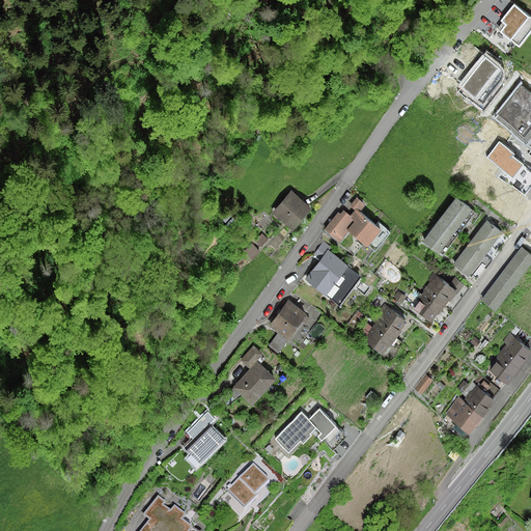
[(519,45),(530,28),(530,19),(514,6),(503,21),(507,25),(502,31),(519,45)]
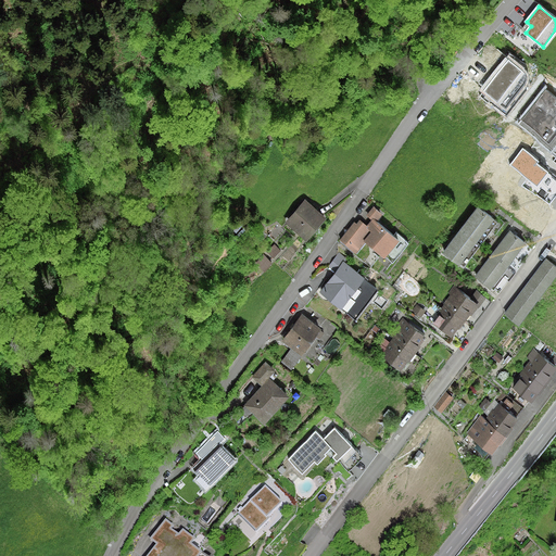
[(522,72),(508,61),(484,91),(497,102),(522,72)]
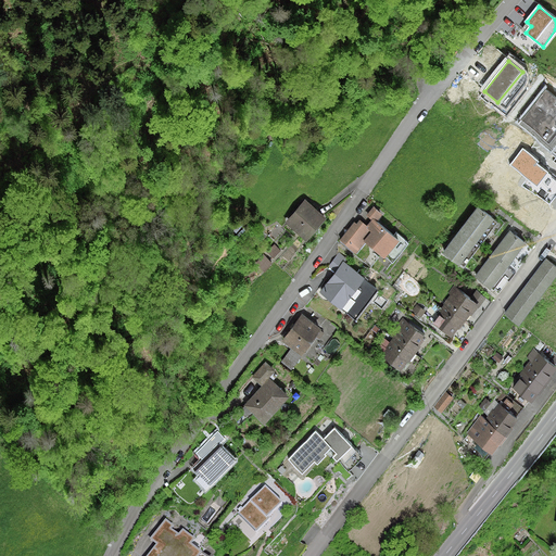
[(555,98),(545,90),(519,123),(555,151),(555,98)]
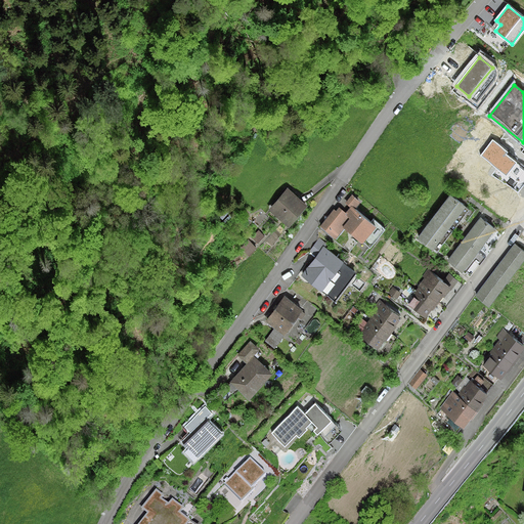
[(507,153),(492,141),(482,156),(507,175),(516,163),(506,155),(507,153)]
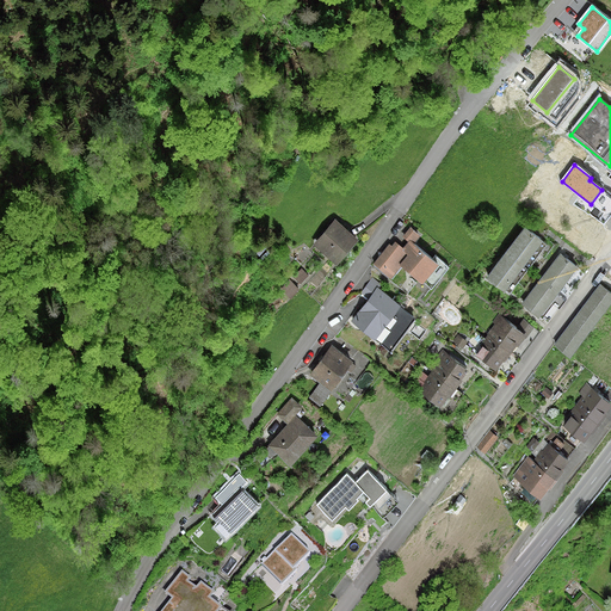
[(334,222),(316,244),(334,259),(353,238),(334,222)]
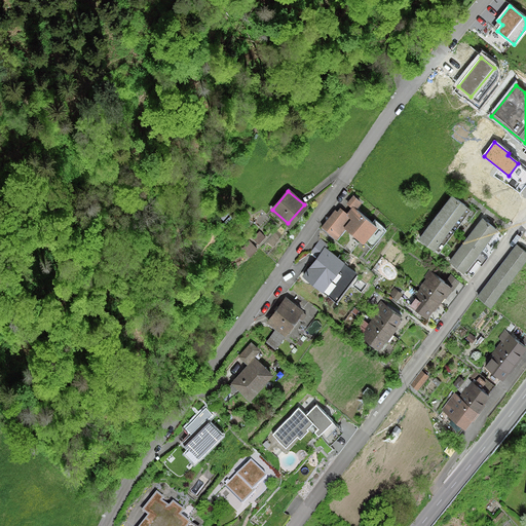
[(451,195),(435,217),(448,227),(464,205),(451,195)]
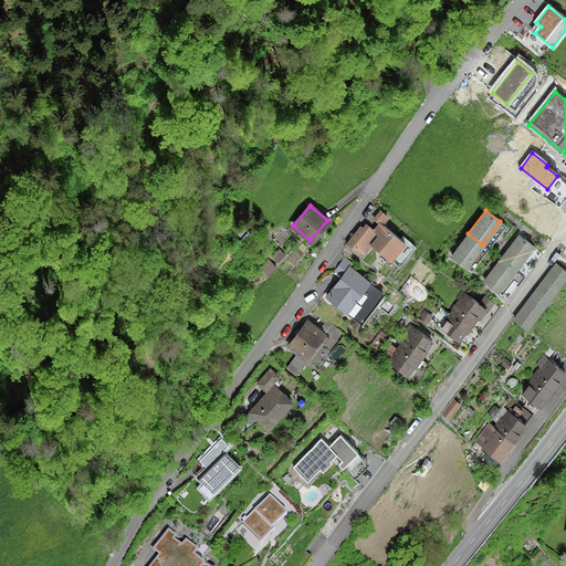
[(387,258),(401,241),(378,222),(368,234),(365,231),(353,247),(362,253),(369,243),(387,258)]
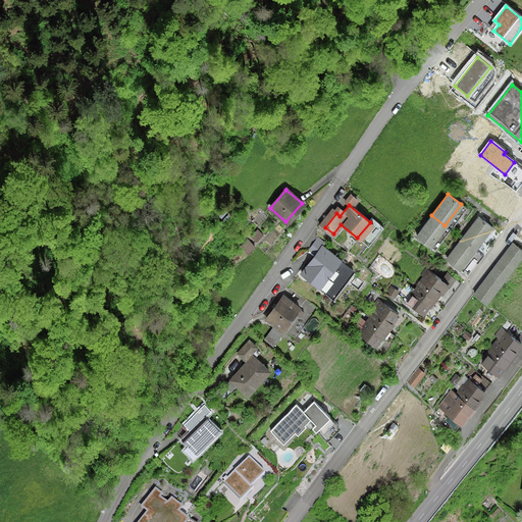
[(445,225),(431,215),(415,236),(429,246),(445,225)]
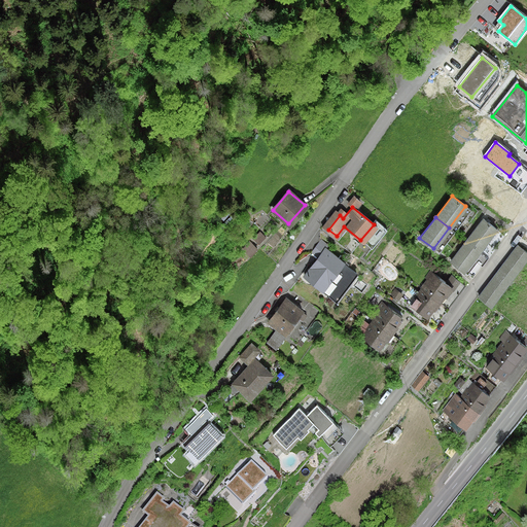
[(482,219),(466,240),(479,250),(495,229),(482,219)]
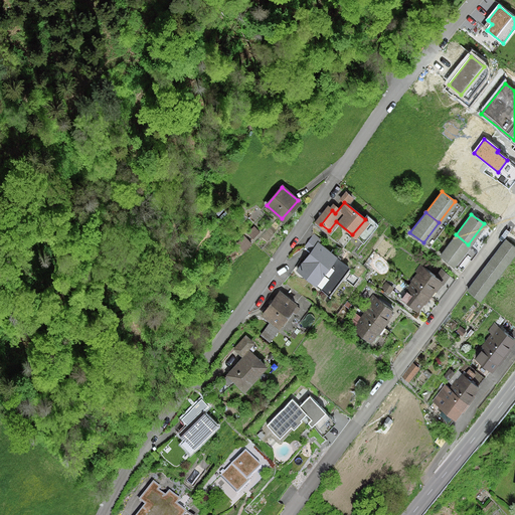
[(453,266),(468,244),(456,234),(440,255),(453,266)]
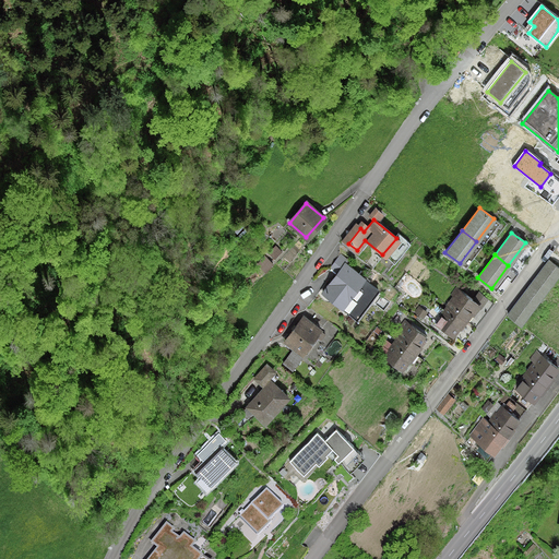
[(330,268),(337,273),(322,293),(355,319),(377,290),(344,264),(346,261),(339,256),(330,268)]
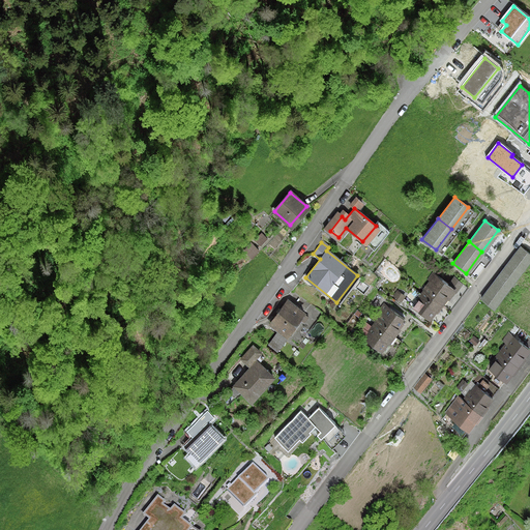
[(244,253),(251,258),(258,251),(252,244),(244,253)]
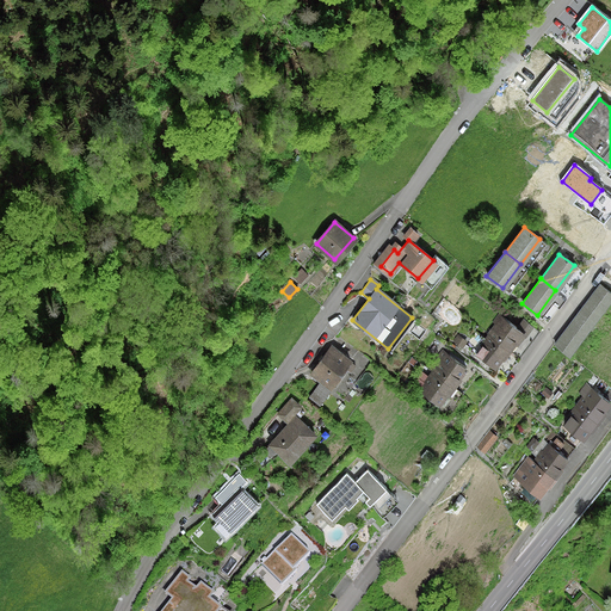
[(610,303),(610,294),(600,287),(556,345),(571,356),(610,303)]
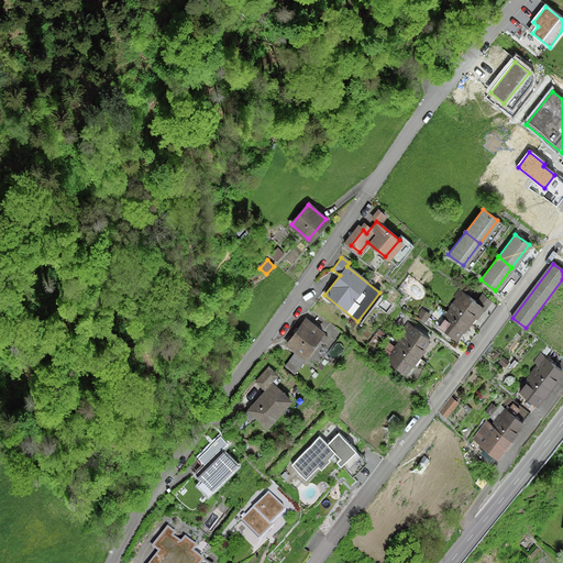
[(453,306),(450,309),(467,322),(478,306),(479,307),(481,306),(459,289),(453,297),(455,298),(451,305),(453,306)]
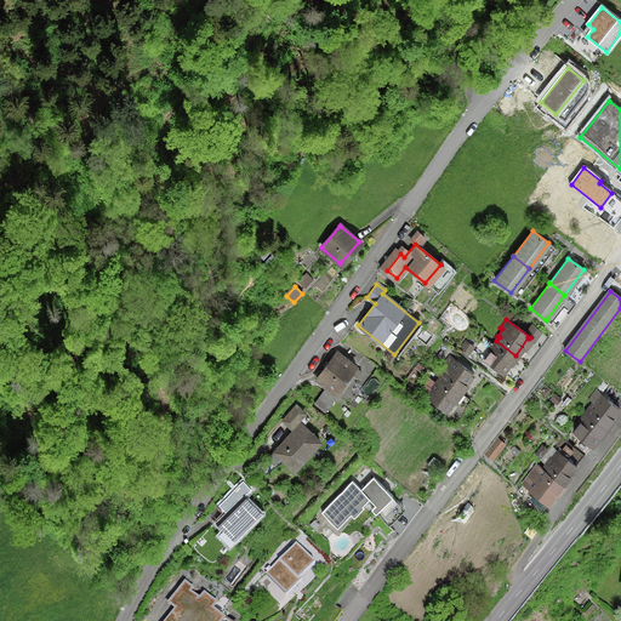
[(502,372),(516,355),(496,341),(494,346),(491,343),(486,351),(489,352),(483,359),(502,374),(502,372)]
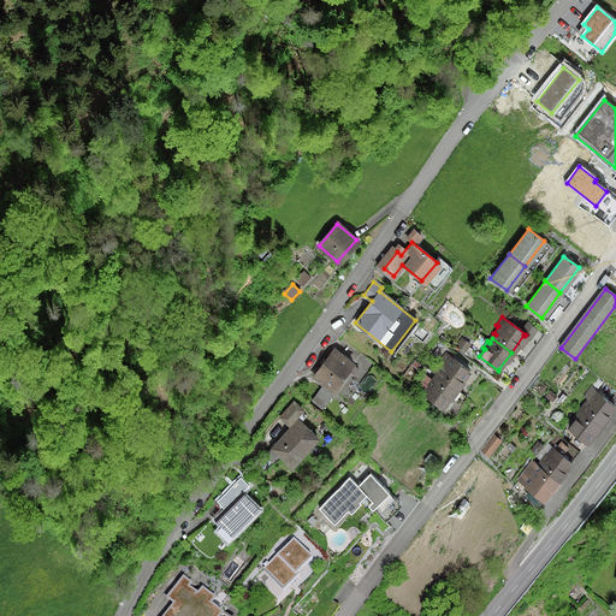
[(351,365),(332,349),(313,375),(332,390),(351,365)]
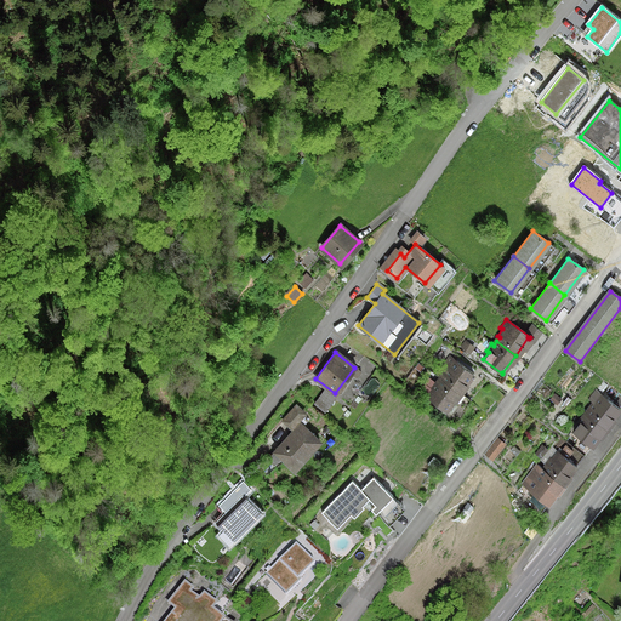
[(443,375),(440,379),(459,392),(472,375),(473,375),(454,360),(456,357),(450,353),(442,364),(446,366),(442,372),(443,375)]
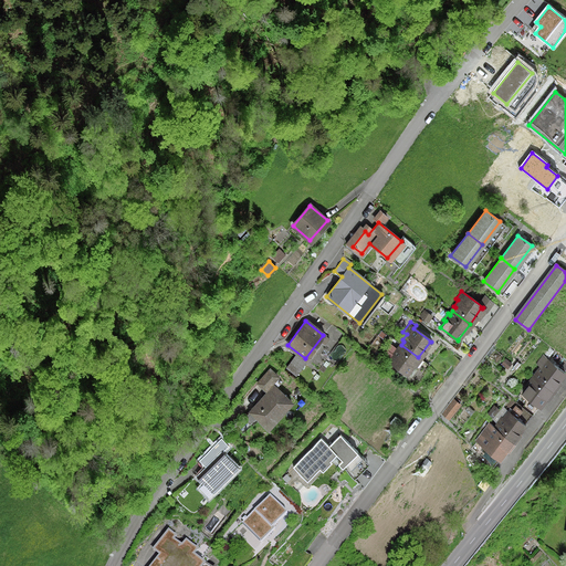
[(392,353),(394,355),(388,362),(406,375),(407,374),(406,374),(418,357),(401,345),(398,348),(397,347),(392,353)]
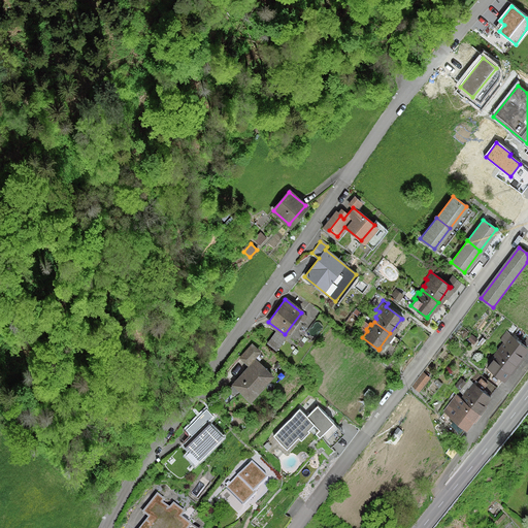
[(501,348),(498,352),(512,362),(517,355),(519,357),(525,349),(526,349),(510,336),(516,328),(512,324),(500,338),(503,341),(500,347),(501,348)]
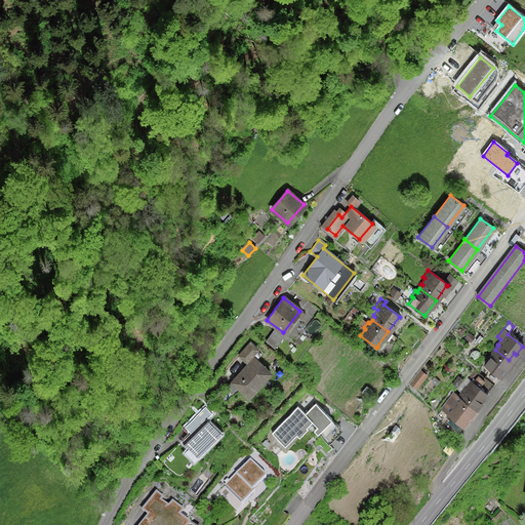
[(414,325),(408,332),(420,341),(426,334),(414,325)]
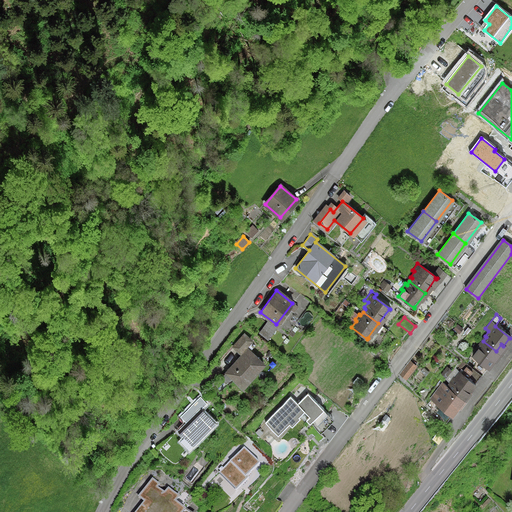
[(250,341),(243,335),(233,347),(239,352),(250,341)]
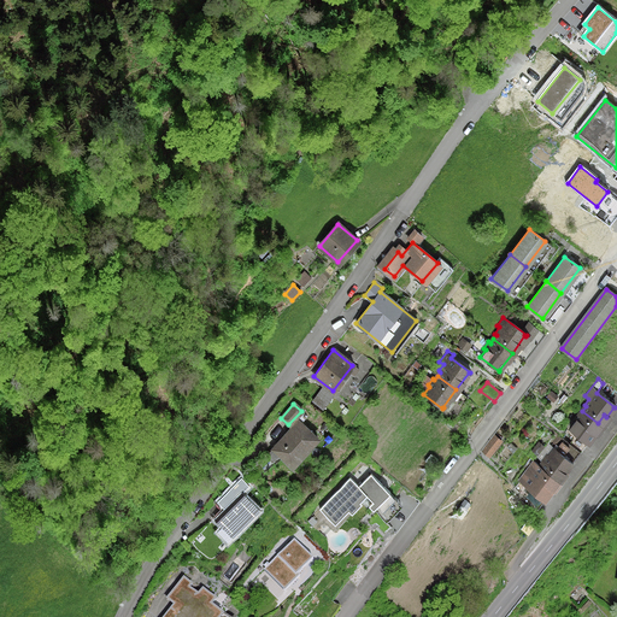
[(575,421),(569,429),(587,444),(588,442),(595,433),(592,430),(598,423),(582,411),(580,415),(577,413),(573,419),(575,421)]
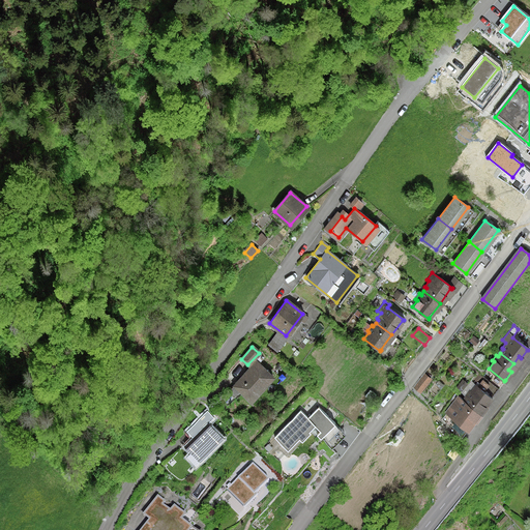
[(256,361),(234,386),(251,401),(272,377),(256,361)]
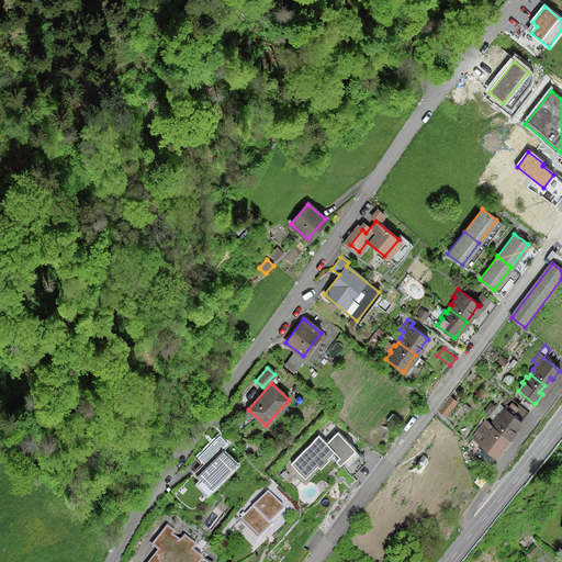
[(494,422),(492,425),(506,436),(512,429),(514,431),(520,423),(521,422),(512,414),(517,407),(510,403),(505,409),(504,408),(504,409),(498,404),(489,417),(494,422)]
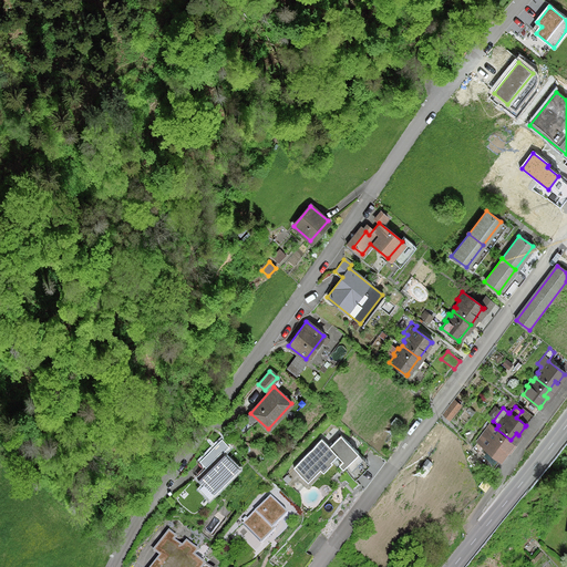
[(452,414),(445,410),(442,414),(447,419),(452,414)]
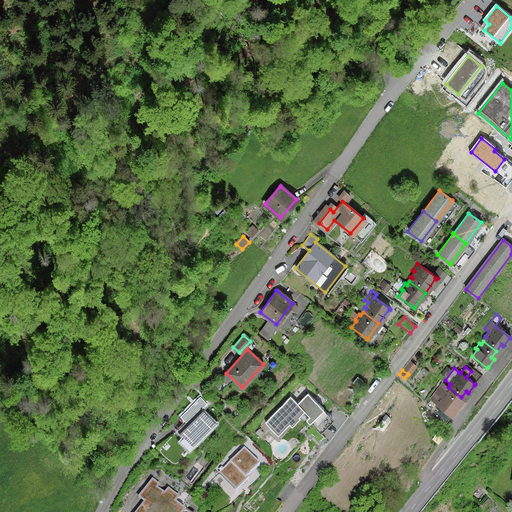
[(444,390),(440,395),(436,391),(431,398),(425,405),(444,423),(452,413),(458,405),(456,403),(461,397),(448,387),(445,391),(444,390)]
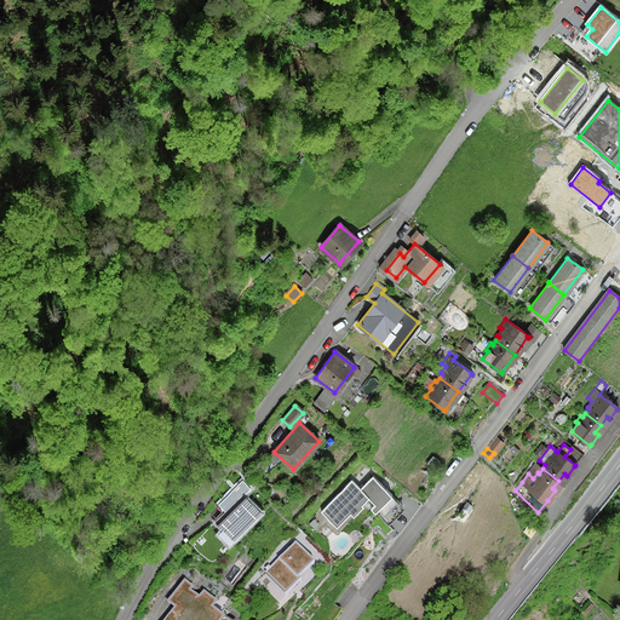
[(392,498),(373,478),(360,491),(369,499),(375,506),(372,510),(375,515),(392,498)]
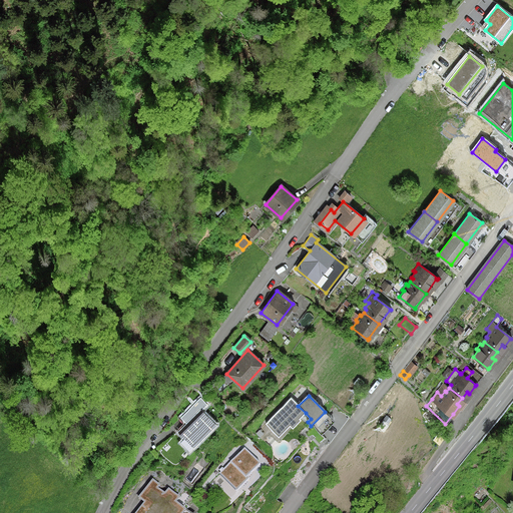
[(187,436),(195,443),(214,424),(200,409),(205,404),(199,398),(189,408),(194,414),(177,431),(185,439),(187,436)]
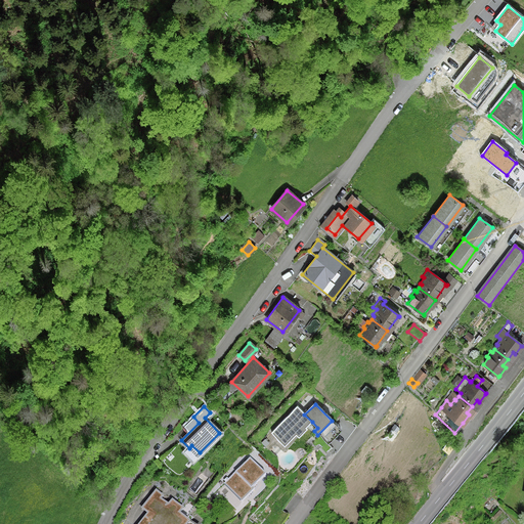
[(304,415),(298,407),(271,433),(285,447),(297,435),(299,438),(308,430),(306,428),(312,422),(304,415)]
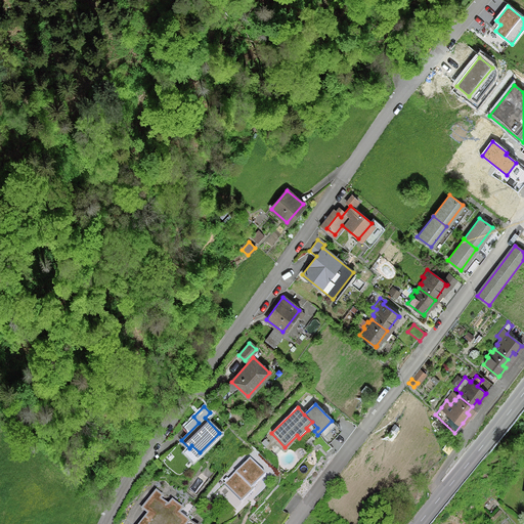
[(251,488),(264,475),(249,460),(226,482),(243,499),(253,490),(251,488)]
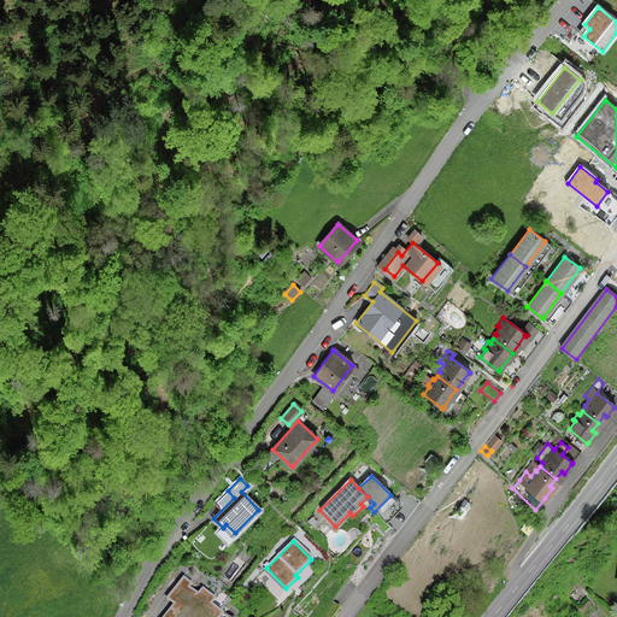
[(212,605),(217,598),(204,588),(199,595),(189,587),(192,583),(184,577),(168,599),(174,604),(163,616),(222,616),(224,613),(212,605)]
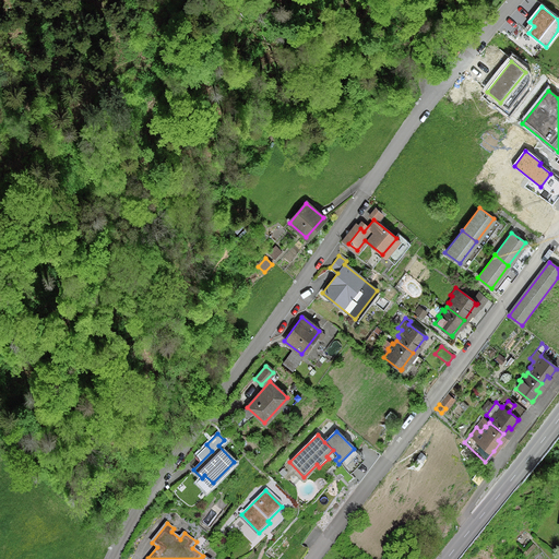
[(299,558),(307,550),(299,545),(288,558),(299,558)]
